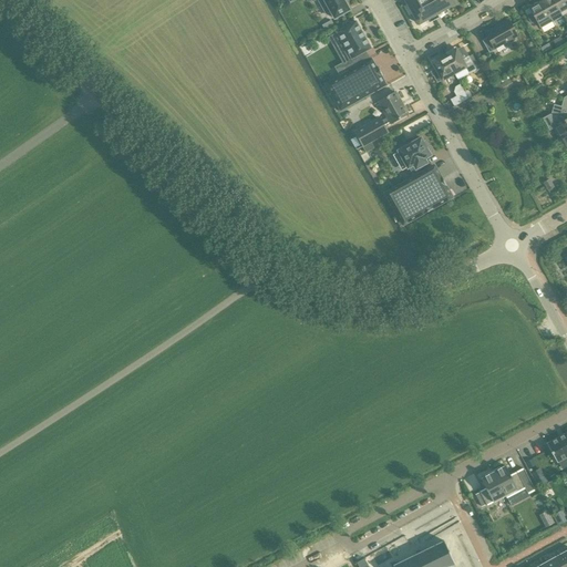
[(316,0),(317,0),(321,7),(326,14),(330,11),(334,19),(350,10),(343,0),(310,0),(312,2),(316,0)]
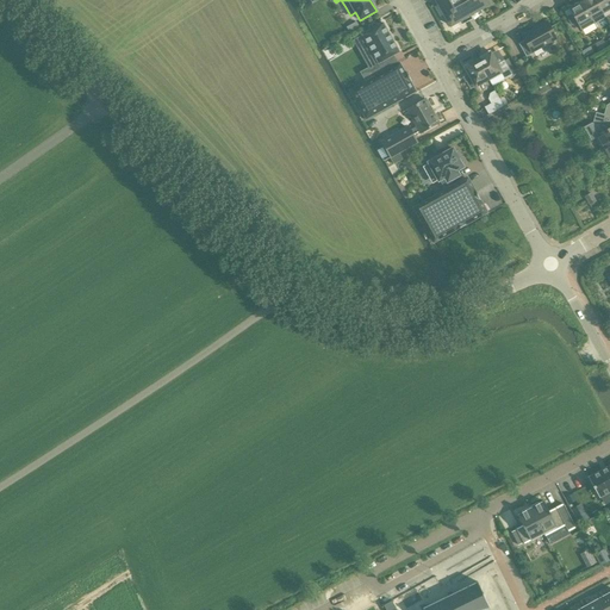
[(486,0),(435,0),(450,26),(489,4),(486,0)]
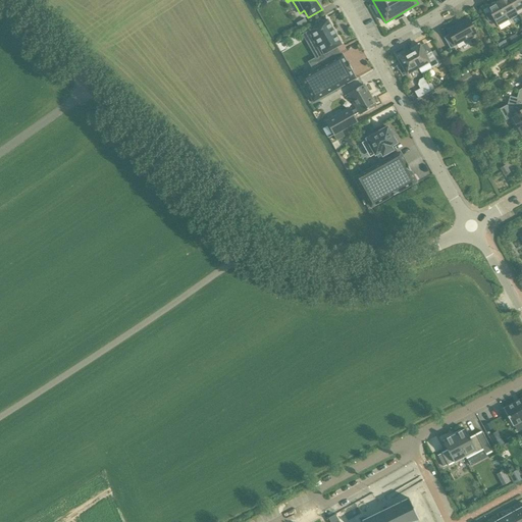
[(510,0),(501,0),(498,2),(508,20),(518,14),(510,0)]
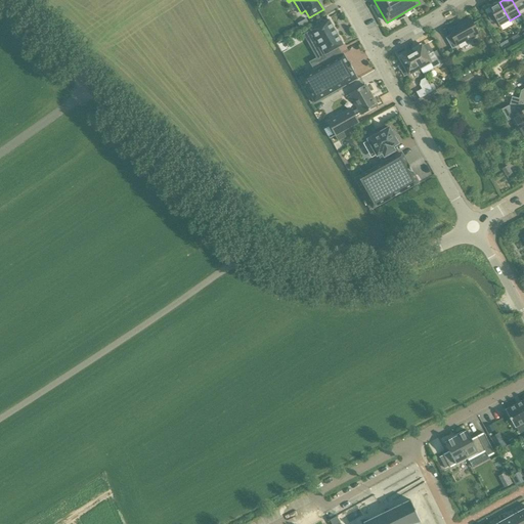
[(523,0),(512,0),(520,14),(523,11),(523,0)]
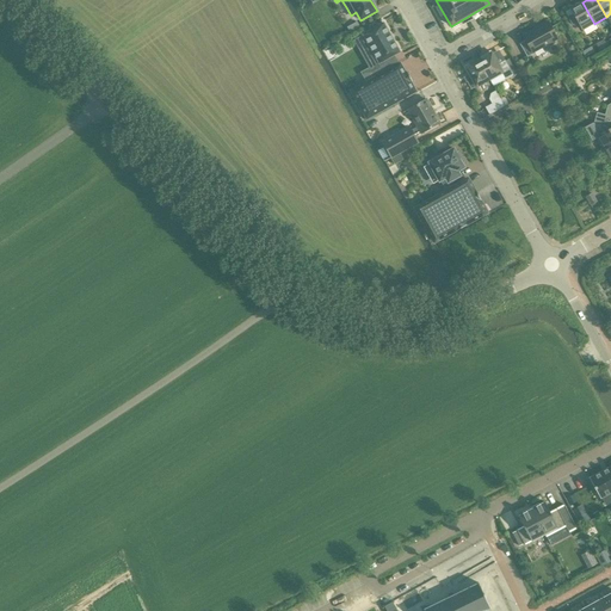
[(582,30),(594,24),(582,2),(571,10),(573,13),(578,22),(582,30)]
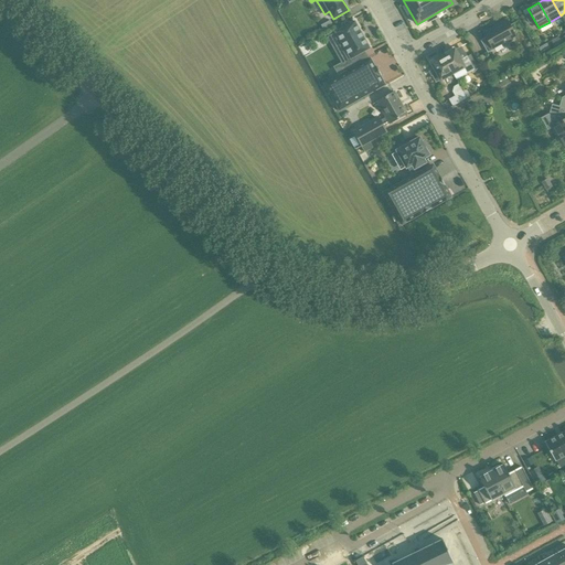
[(529,23),(534,20),(530,12),(524,16),(529,23)]
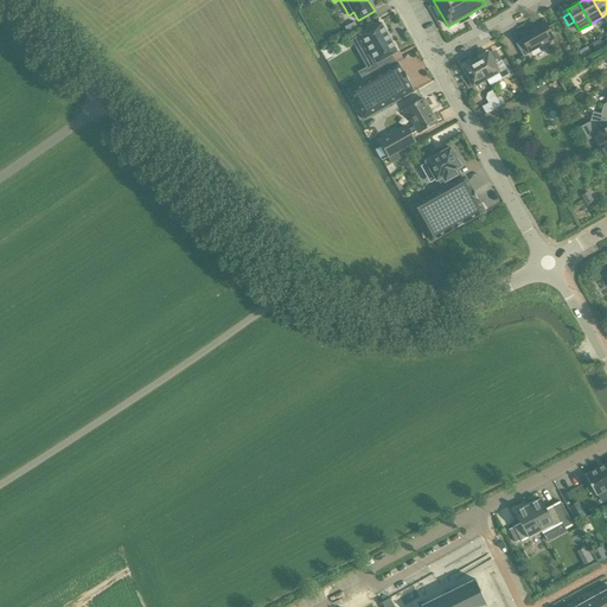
[(551,40),(554,39),(544,21),(519,36),(523,40),(516,44),(524,57),(530,53),(530,52),(543,45),(547,46),(551,43),(551,40)]
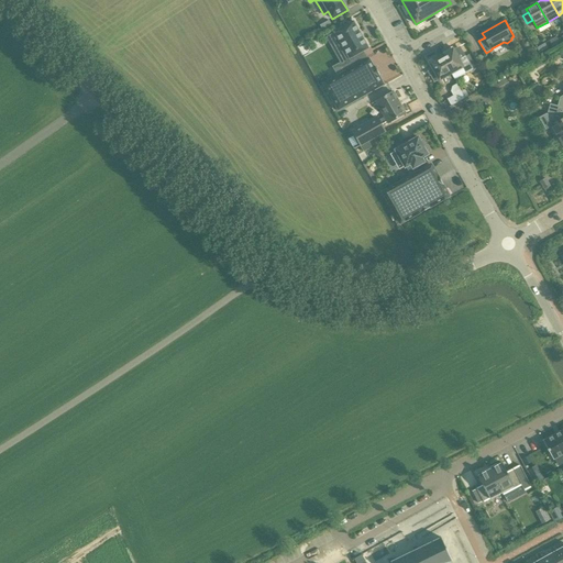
[(320,25),(322,31),(332,25),(329,21),(320,25)]
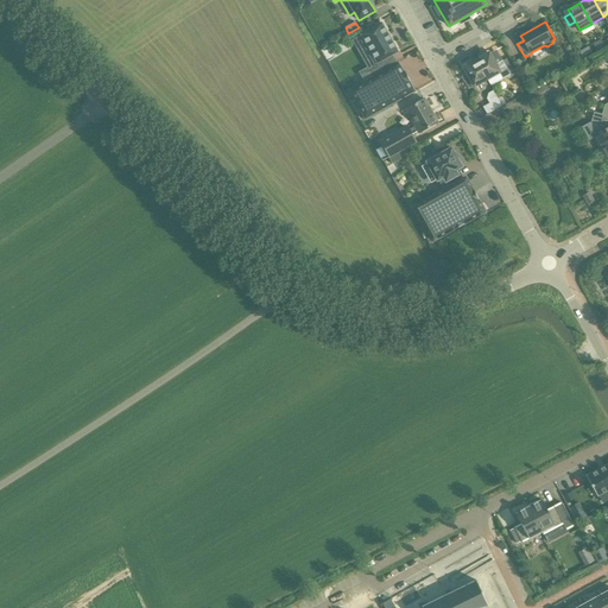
[(365,120),(415,92),(398,63),(397,64),(392,56),(398,52),(381,23),(361,35),(366,44),(362,46),(378,74),(348,90),(365,120)]
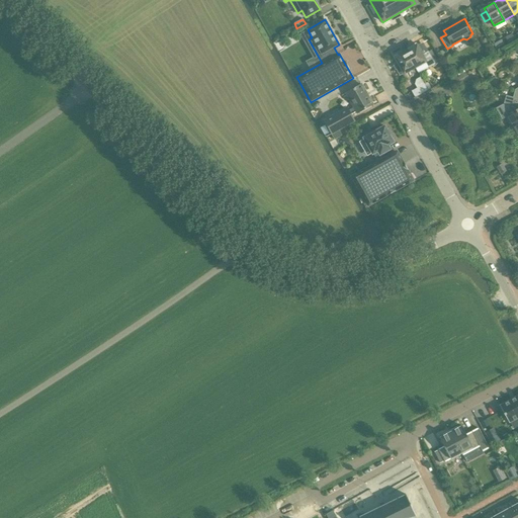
[(507,42),(514,38),(512,33),(505,37),(507,42)]
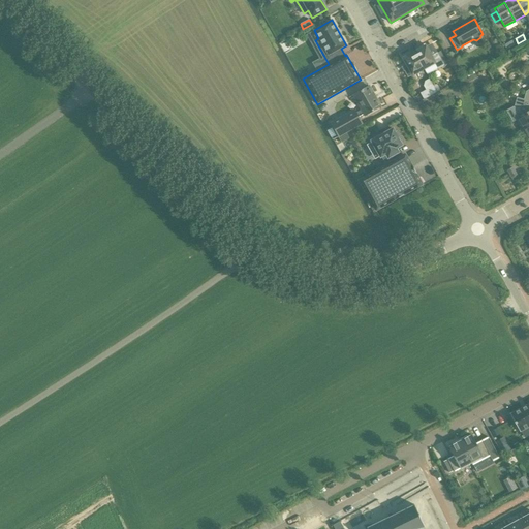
[(414,53),(424,68),(434,63),(438,69),(444,65),(437,53),(431,56),(425,44),(416,49),(418,51),(414,53)]
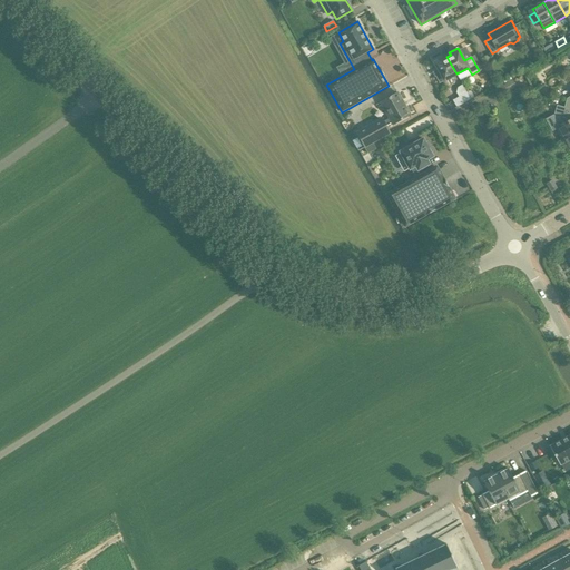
[(457,74),(446,57),(442,59),(441,57),(433,61),(444,81),(457,74)]
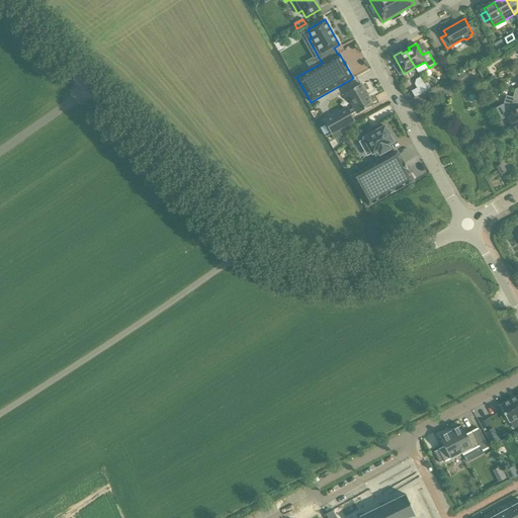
[(468,79),(463,71),(457,75),(458,77),(448,82),(451,88),(468,79)]
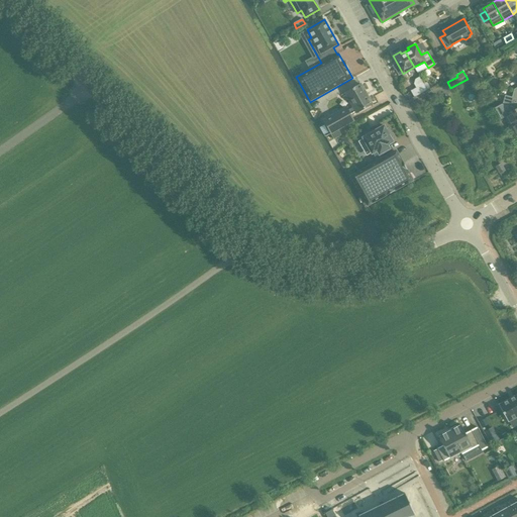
[(323,120),(331,133),(337,129),(353,120),(350,115),(355,112),(356,113),(372,104),(360,84),(345,93),(353,107),(348,110),(346,107),(323,120)]
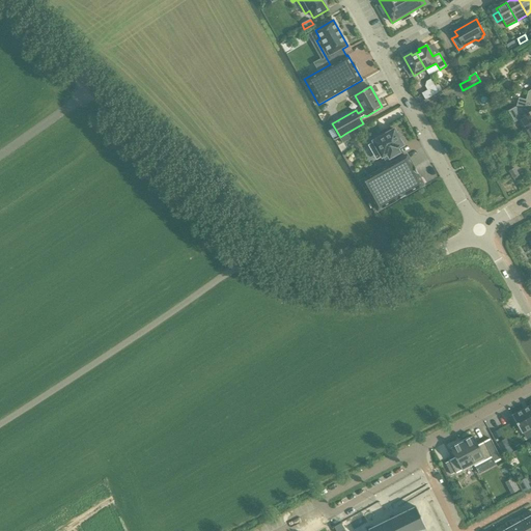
[(425,100),(438,92),(435,86),(422,93),(425,100)]
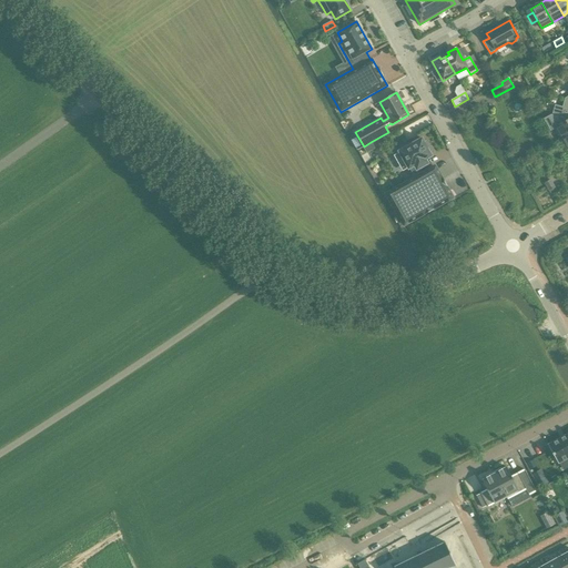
[(545,119),(551,131),(555,129),(560,139),(567,134),(567,108),(563,107),(556,104),(554,114),(545,119)]
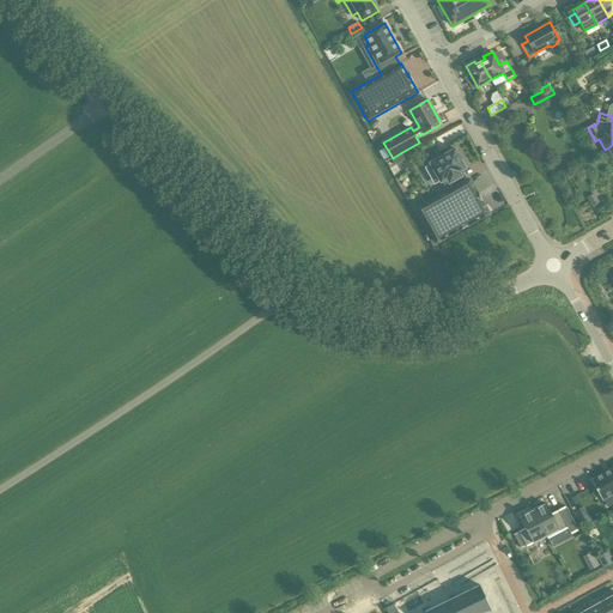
[(460,152),(457,153),(455,150),(430,163),(441,182),(442,182),(448,192),(417,210),(436,243),(457,231),(457,232),(468,226),(467,225),(489,213),(481,201),(483,201),(477,190),(475,192),(469,180),(453,189),(449,183),(451,182),(451,181),(456,178),(456,180),(461,176),(459,173),(466,169),(463,164),(466,163),(460,152)]
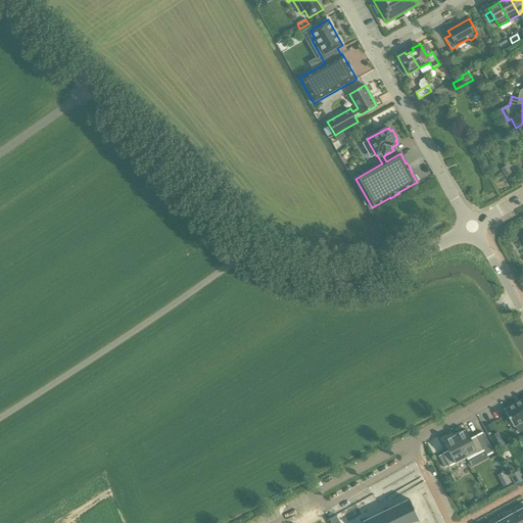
[(344,137),(341,131),(335,135),(334,135),(337,141),(344,137)]
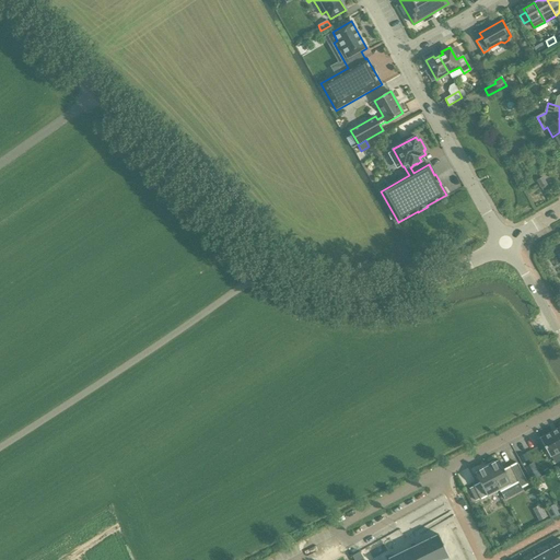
[(543,178),(536,182),(540,189),(547,185),(543,178)]
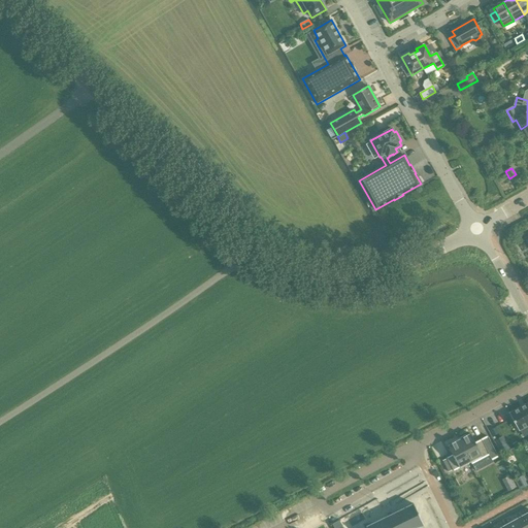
[(527,425),(527,402),(509,414),(519,431),(527,425)]
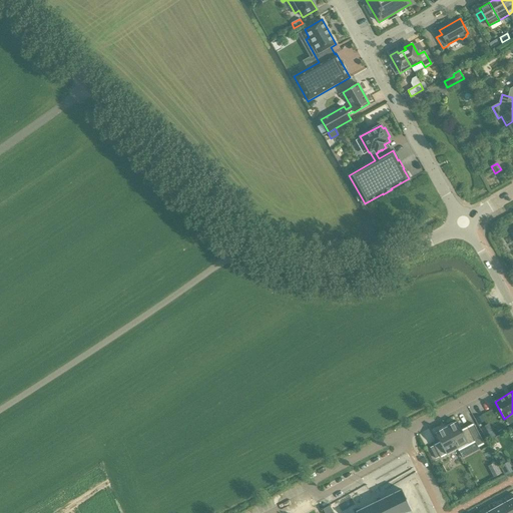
[(457,449),(458,451),(475,442),(478,447),(483,444),(484,444),(474,424),(473,424),(473,425),(468,427),(467,428),(462,431),(457,422),(453,425),(452,423),(446,427),(457,449)]
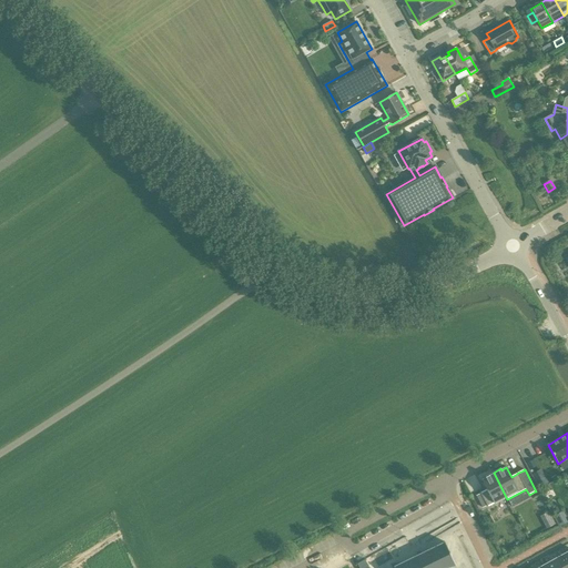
[(540,488),(550,484),(544,469),(534,474),(540,488)]
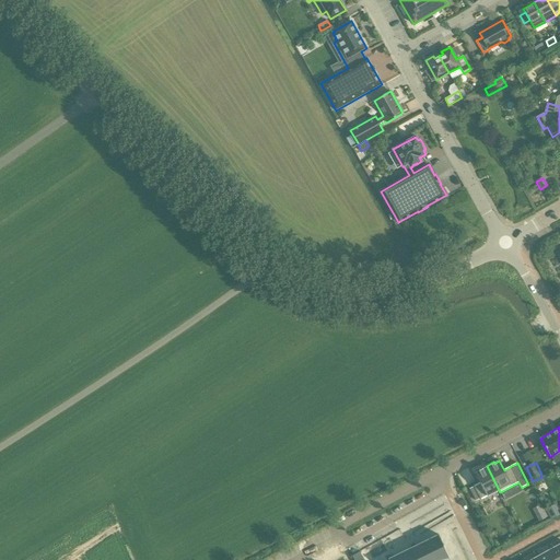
[(488,496),(499,490),(487,466),(479,469),(480,470),(476,474),(476,473),(475,474),(480,482),(474,486),(474,487),(480,499),(480,500),(481,499),(487,497),(488,496)]
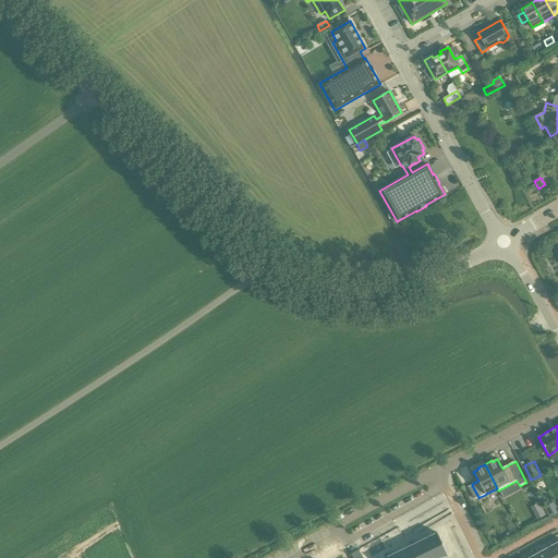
[(474,499),(478,497),(472,485),(468,487),(474,499)]
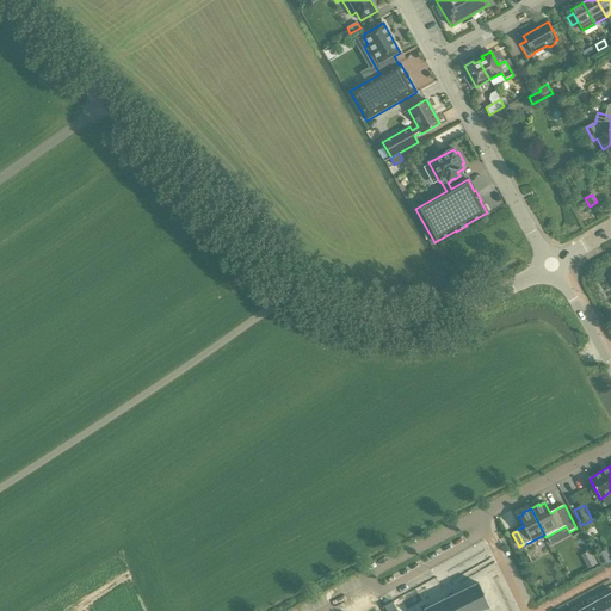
[(593,551),(586,555),(591,567),(598,563),(593,551)]
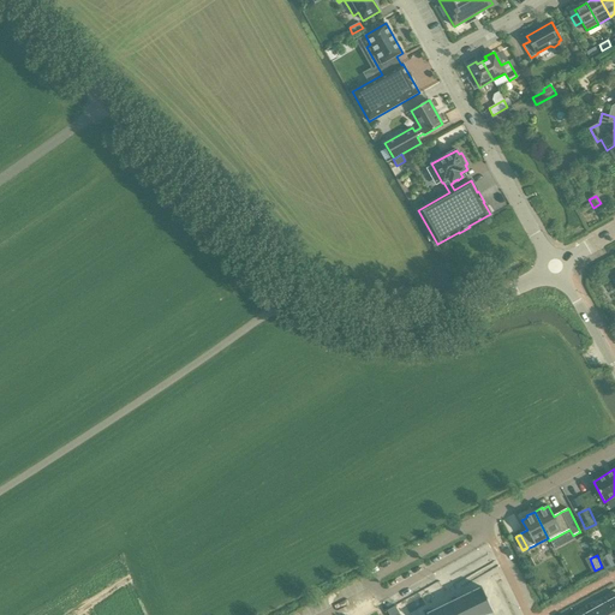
[(599,560),(605,571),(614,566),(608,555),(599,560)]
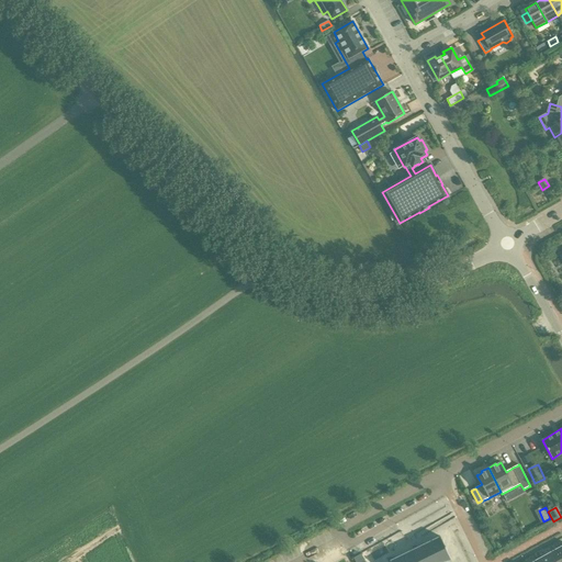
[(440,536),(390,561),(447,561),(451,560),(440,536)]
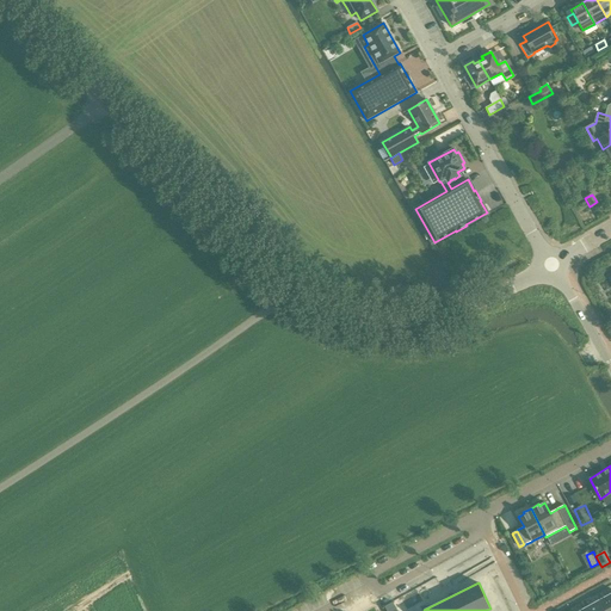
[(408,609),(423,600),(419,593),(403,600),(408,609)]
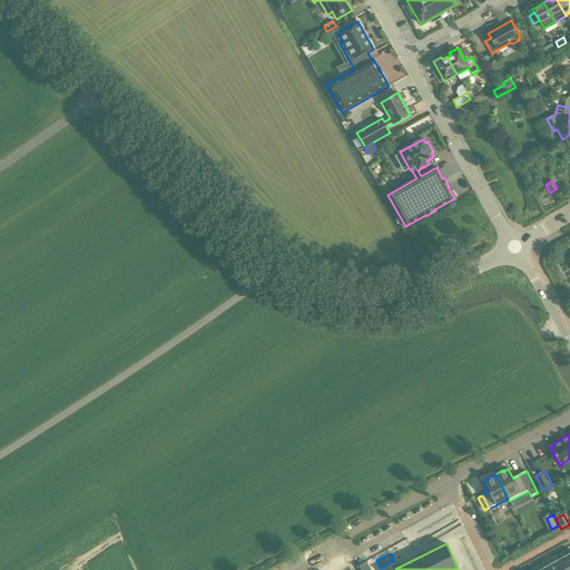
[(569,569),(569,567),(564,557),(554,562),(558,569),(569,569)]
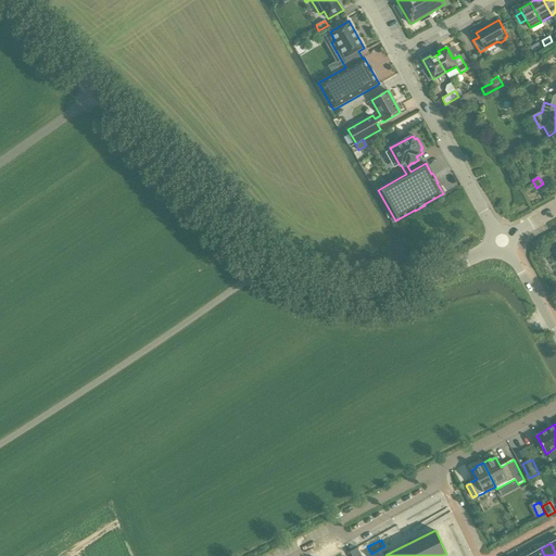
[(350,551),(352,555),(362,555),(357,546),(350,551)]
